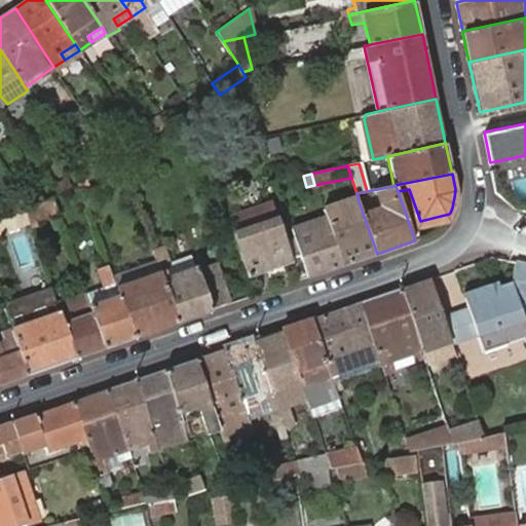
[(25,213),(29,225),(57,211),(52,198),(27,212),(25,213)]
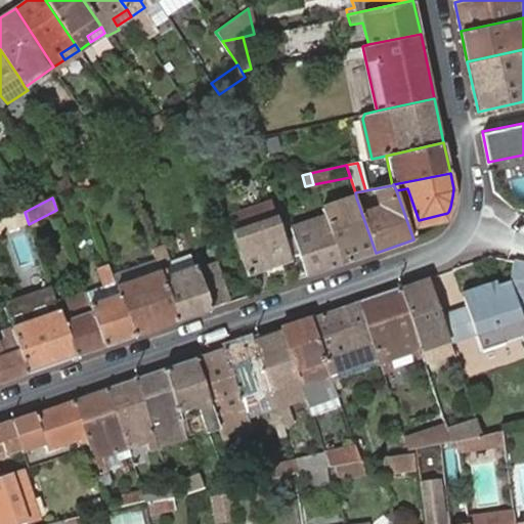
[(356,198),(322,208),(324,215),(342,264),(376,253),(356,198)]
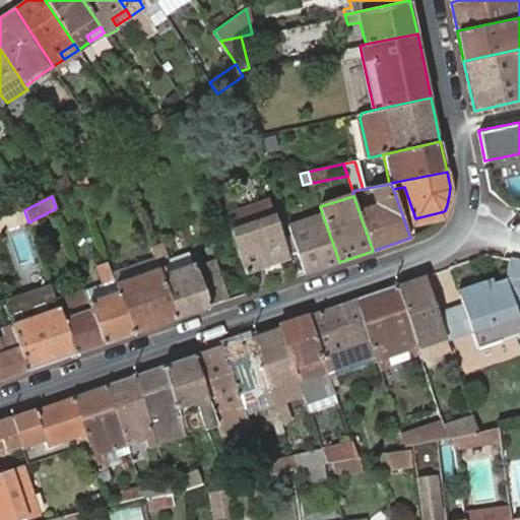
[(270,202),(225,216),(246,275),(290,260),(270,202)]
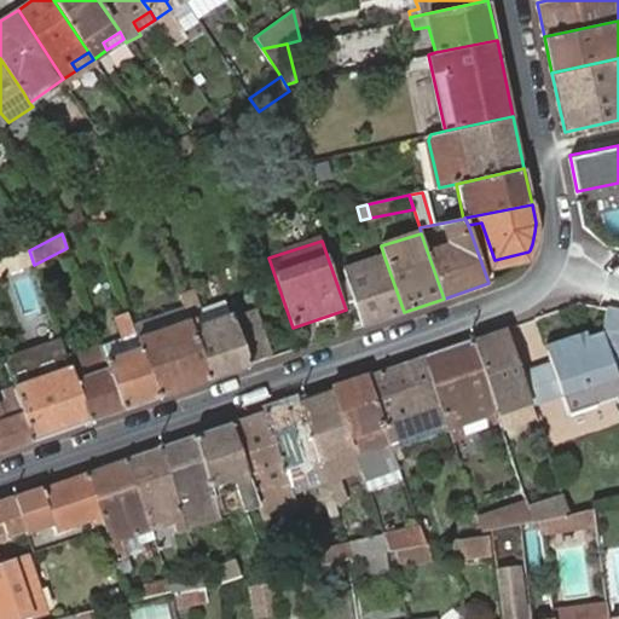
[(0,259),(0,276),(34,265),(29,250),(0,259)]
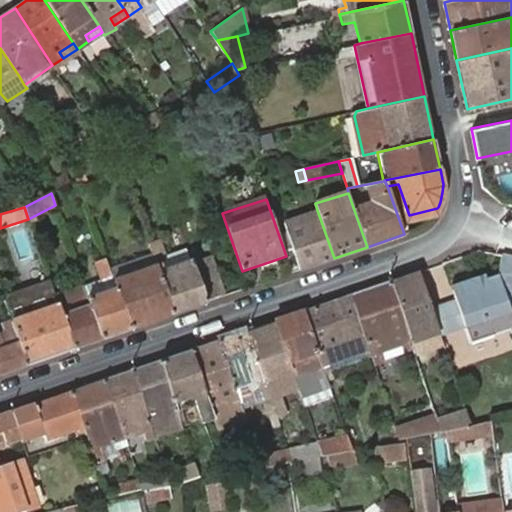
[(317,210),(284,221),(301,269),(334,258),(317,210)]
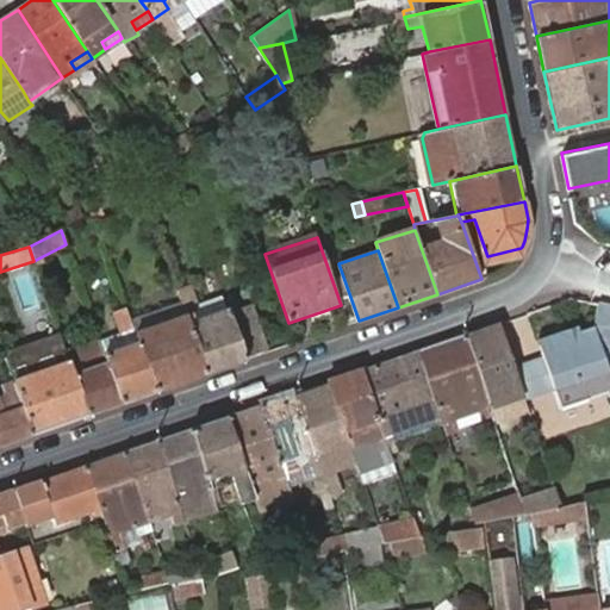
[(205,374),(246,360),(267,353),(248,304),(228,312),(223,294),(199,302),(193,284),(175,290),(185,315),(185,318),(205,374)]
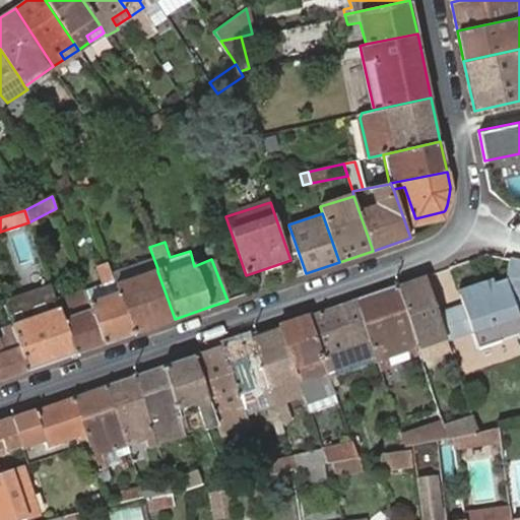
[(113,280),(107,262),(95,265),(102,284),(113,280)]
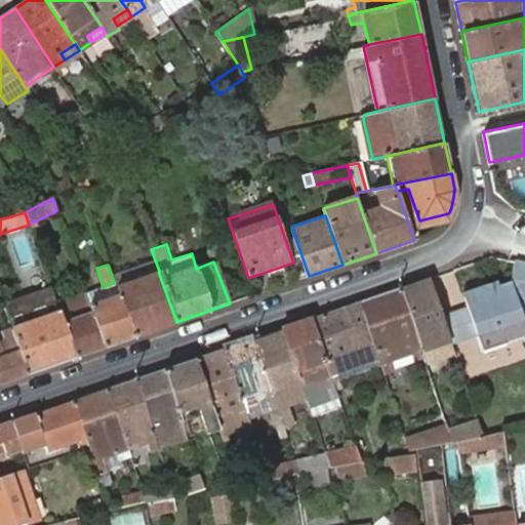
[(524,267),(516,265),(511,286),(500,289),(510,312),(480,324),(490,351),(520,339),(522,344),(524,341),(524,267)]
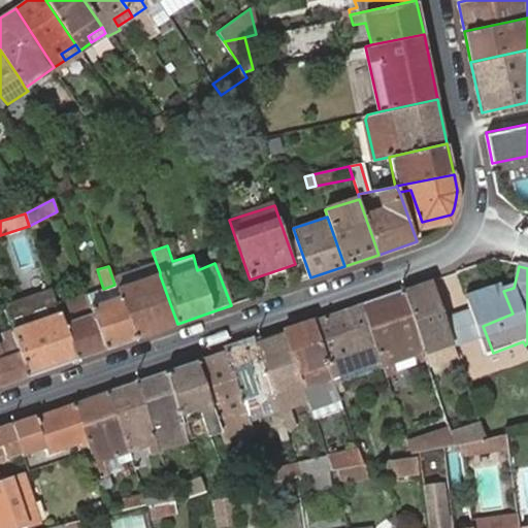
[(133,339),(177,324),(160,275),(117,290),(133,339)]
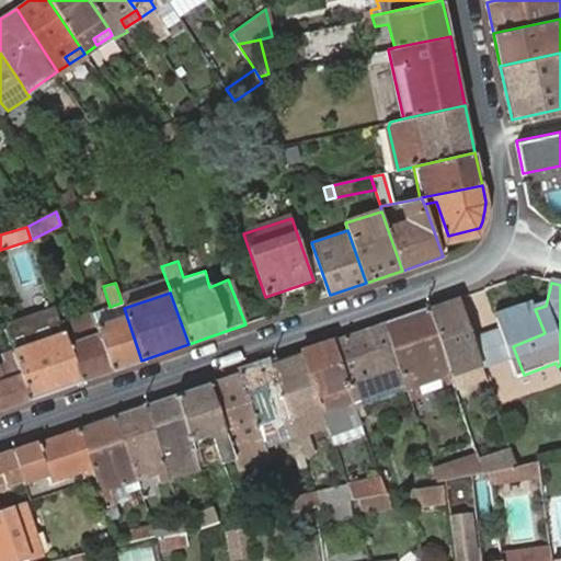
[(458,299),(427,309),(450,382),(454,391),(485,380),(482,369),(471,338),(458,299)]
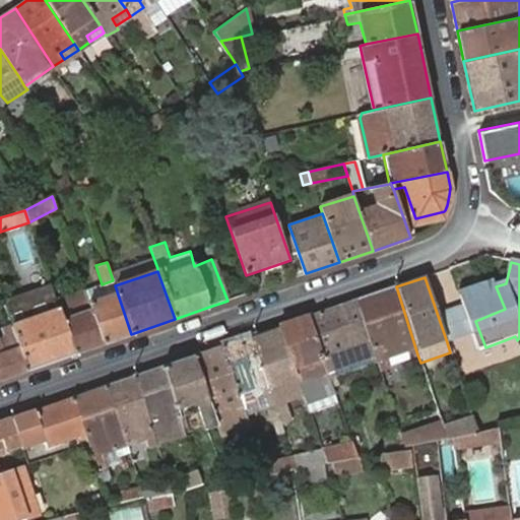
[(103,344),(131,334),(115,285),(110,287),(113,296),(88,304),(103,344)]
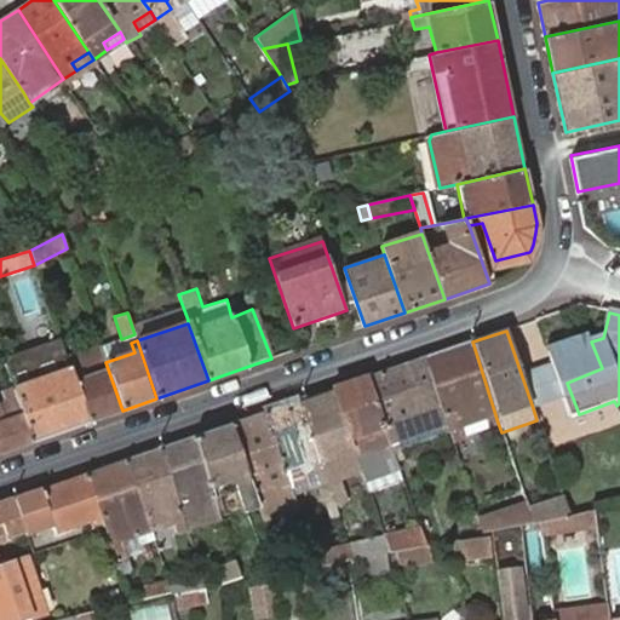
[(558,352),(573,349),(570,340),(556,345),(558,352)]
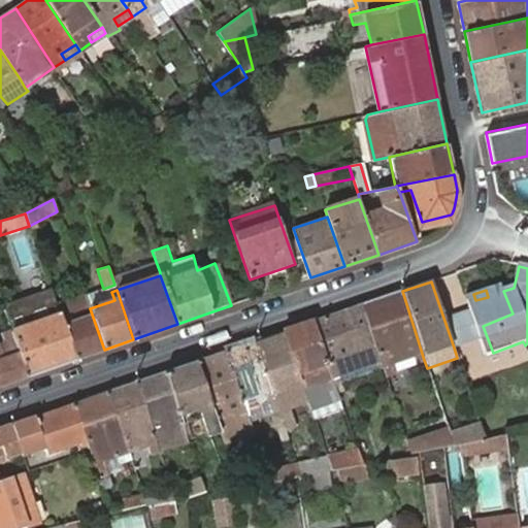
[(385,374),(424,360),(402,291),(361,305),(383,368),(385,374)]
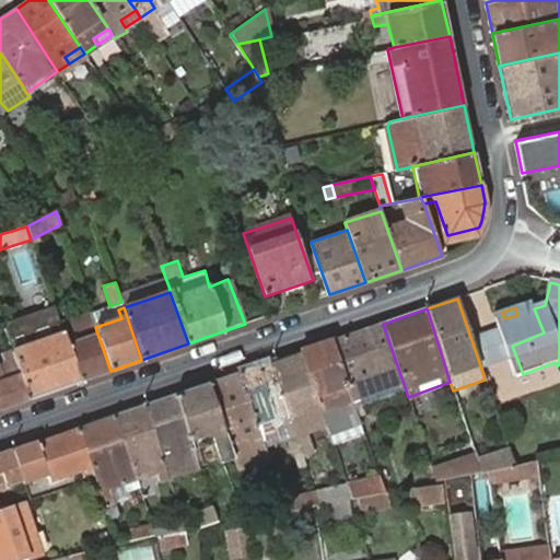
[(497,329),(506,360),(512,377),(523,374),(512,346),(544,333),(534,308),(517,315),(504,318),(506,326),(497,329)]
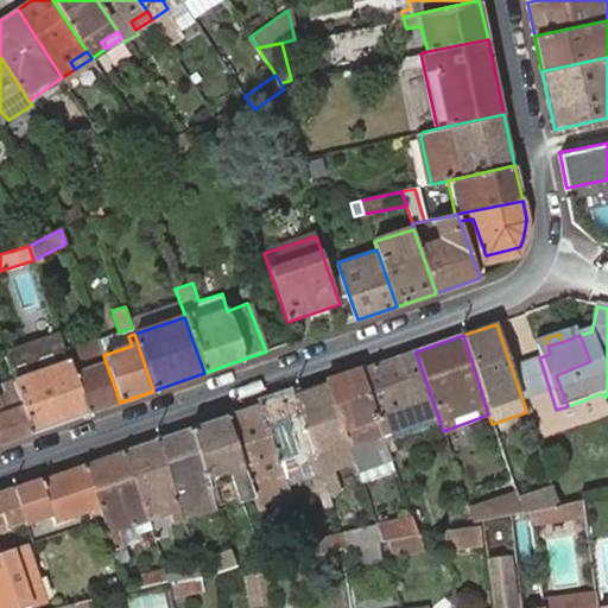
[(132,346),(128,336),(100,346),(103,355),(132,346)]
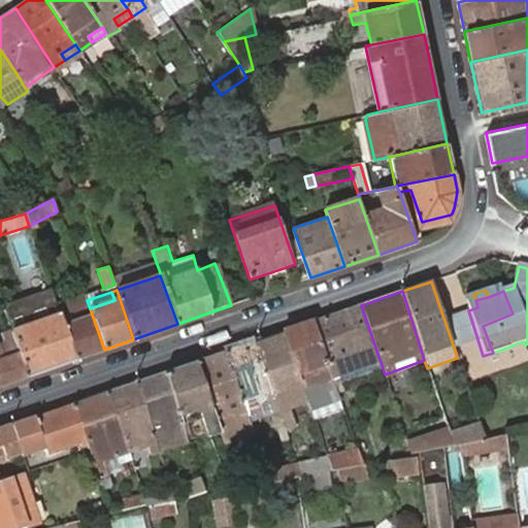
[(58,310),(74,359),(104,350),(90,308),(87,300),(85,294),(72,297),(75,305),(58,310)]
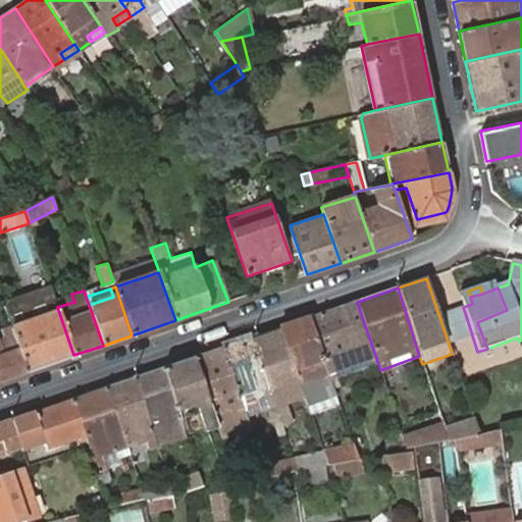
[(459,294),(463,307),(472,304),(470,297),(468,291),(459,294)]
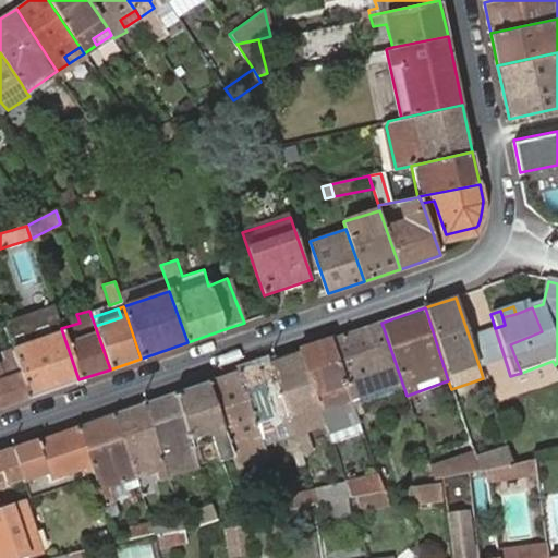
[(12,336),(36,326),(31,313),(7,323),(12,336)]
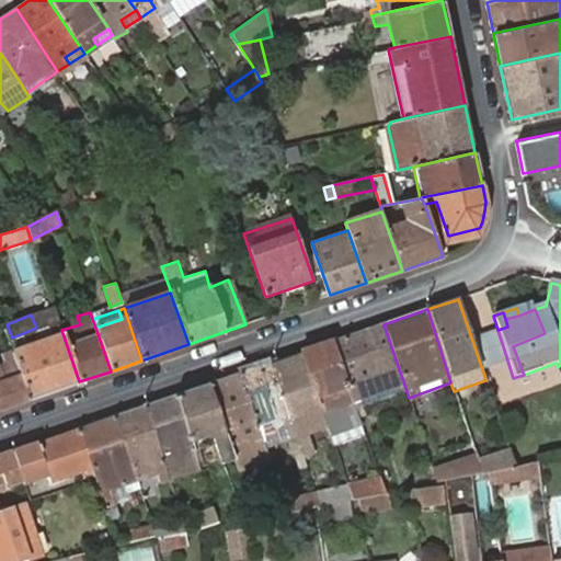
[(407,391),(384,324),(331,342),(355,409),(407,391)]
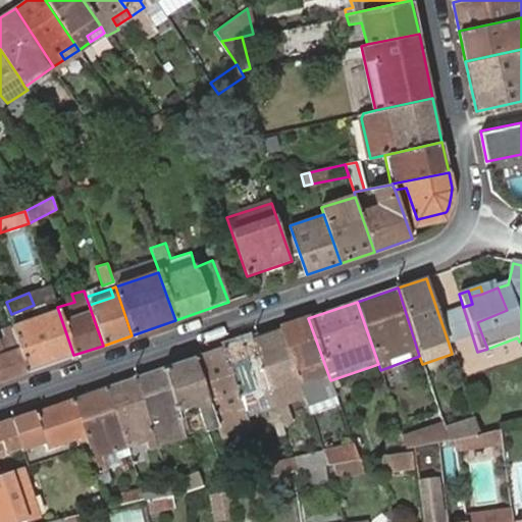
[(8,322),(11,330),(25,372),(73,355),(57,307),(56,305),(50,307),(52,316),(19,328),(17,319),(8,322)]
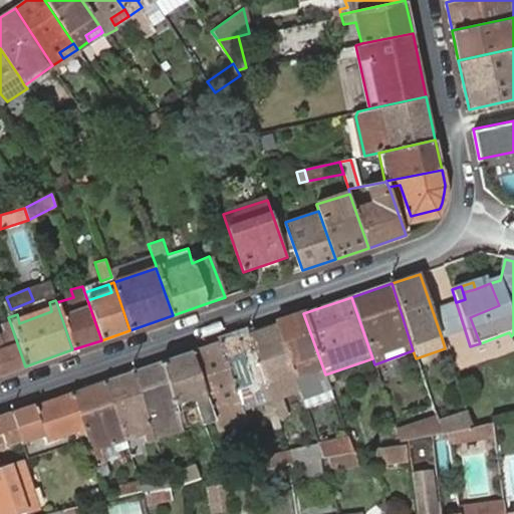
[(456,302),(432,309),(442,338),(465,330),(456,302)]
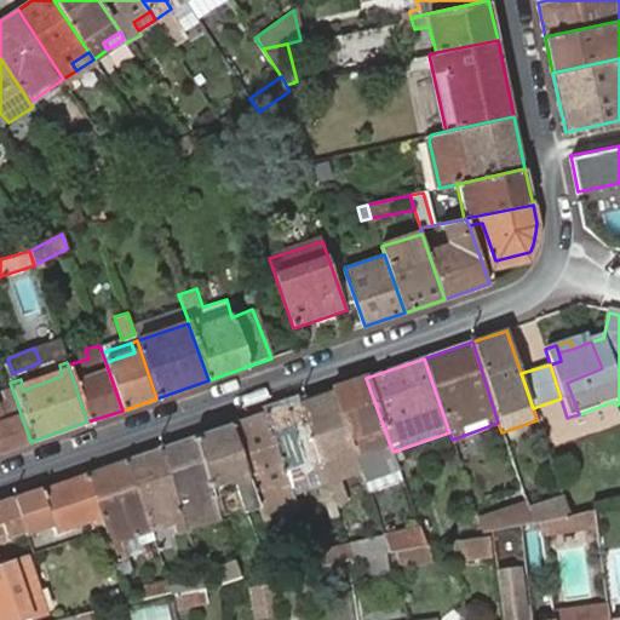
[(405,487),(392,452),(366,378),(333,389),(362,477),(369,498),(405,487)]
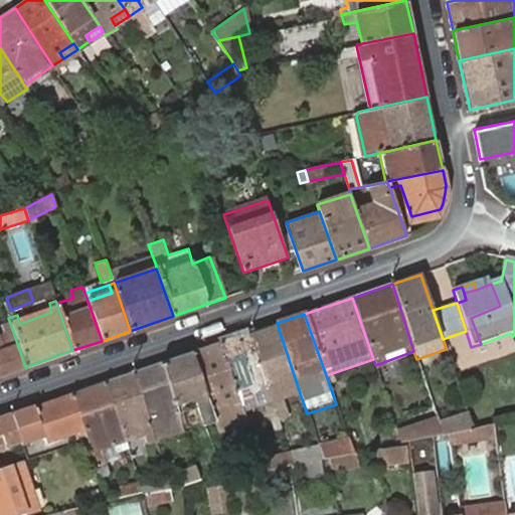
[(301,396),(277,323),(248,333),(272,399),(273,405),(301,396)]
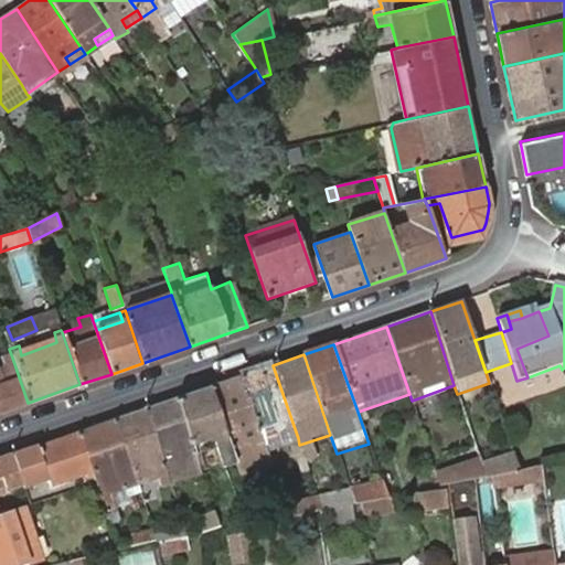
[(0,412),(28,403),(12,358),(3,361),(7,370),(0,371),(0,412)]
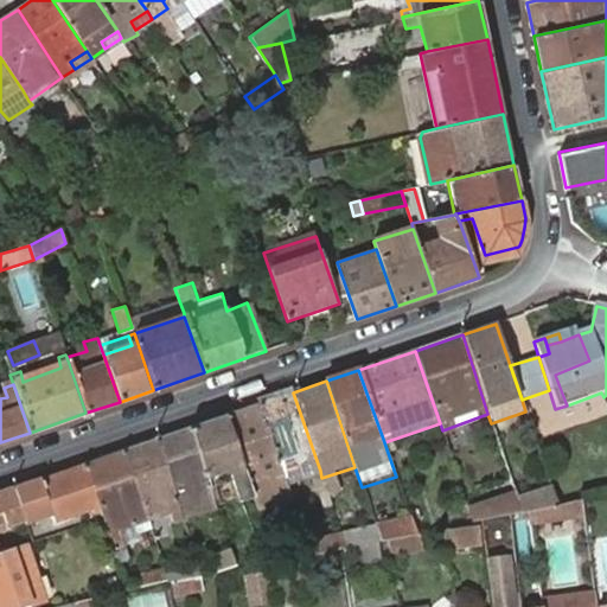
[(285,484),(320,471),(293,393),(259,404),(285,484)]
